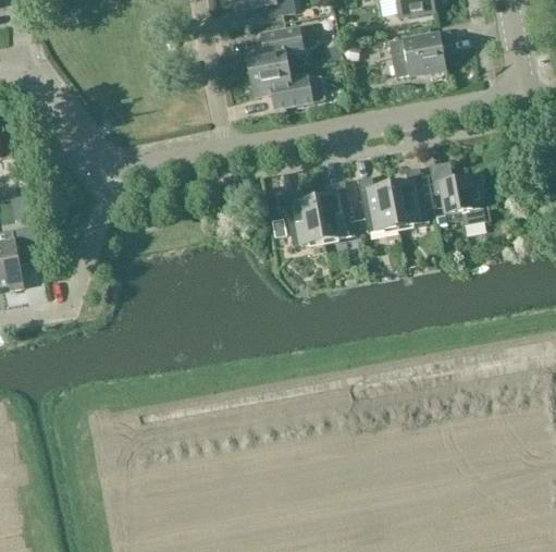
[(236,0),(238,9),(266,3),(269,16),(295,11),(293,0),(236,0)]
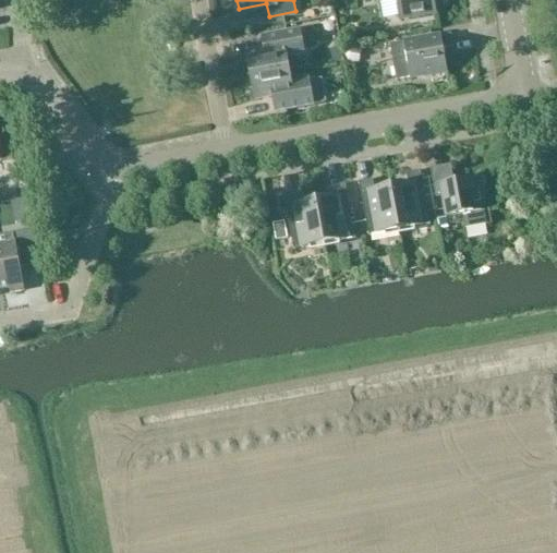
[(396,0),(399,16),(436,9),(434,0),(396,0)]
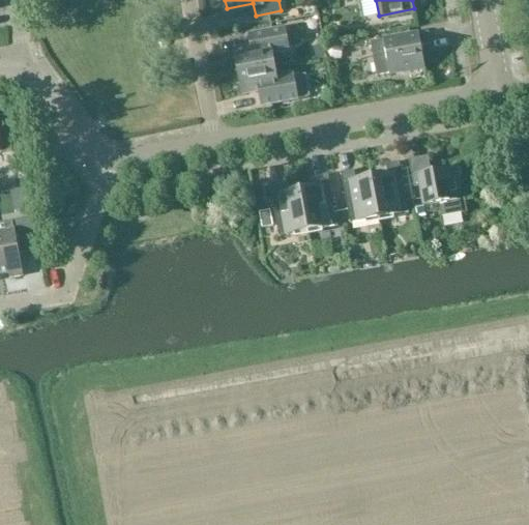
[(250,45),(234,48),(237,69),(282,61),(280,51),(288,49),(284,26),(247,32),(250,45)]
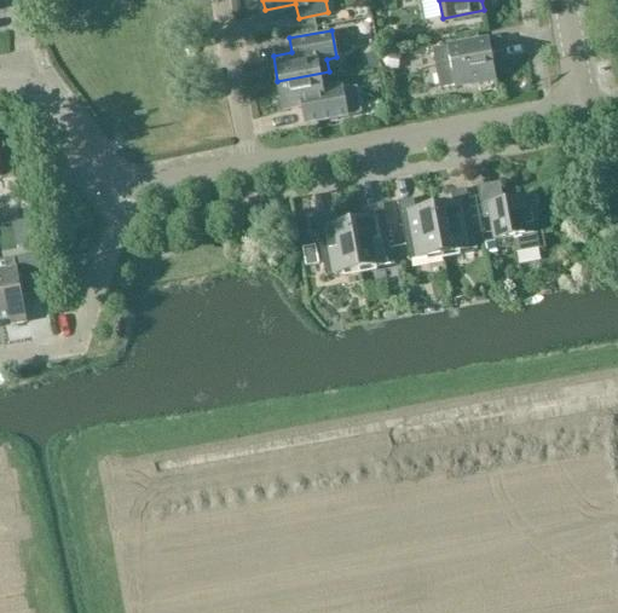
[(432,45),(439,85),(455,82),(495,75),(491,50),(502,47),(500,34),(487,36),(487,35),(448,42),(432,45)]
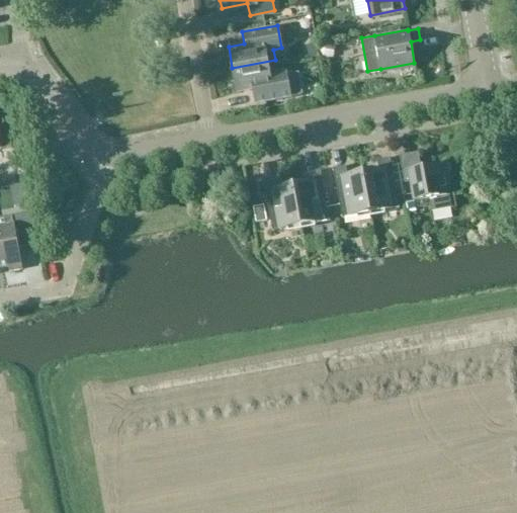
[(290,94),(289,92),(287,79),(279,80),(275,60),(232,68),(236,89),(252,86),(255,100),(290,94)]
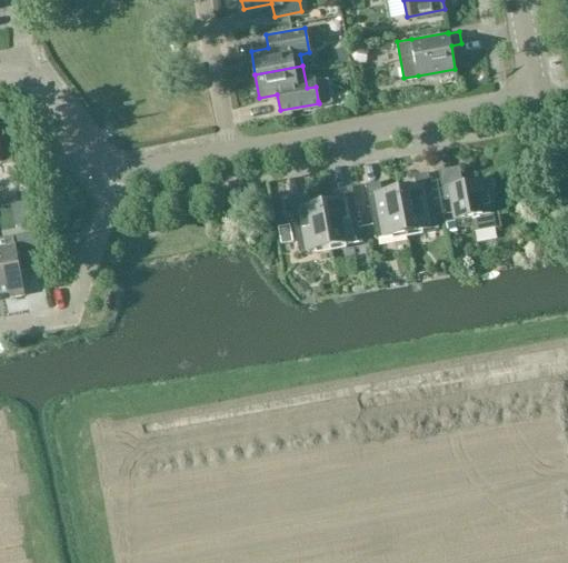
[(0,160),(13,158),(8,132),(0,133),(0,160)]
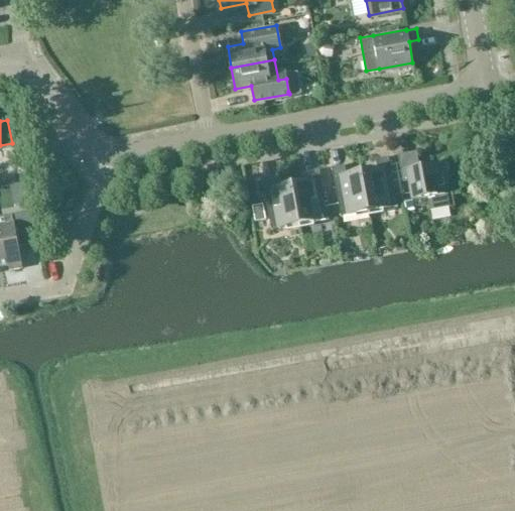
[(427,195),(429,207),(448,204),(446,192),(448,192),(443,161),(418,166),(415,150),(398,153),(403,178),(408,177),(411,198),(427,195)]
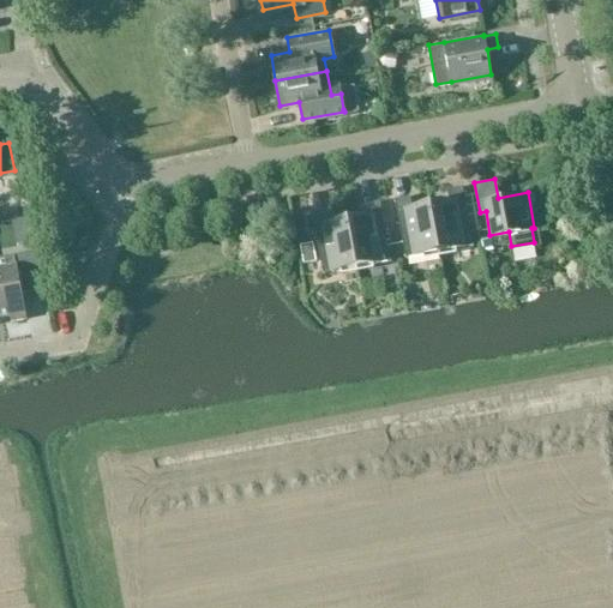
[(449,198),(430,202),(439,248),(473,242),(462,185),(446,187),(449,198)]
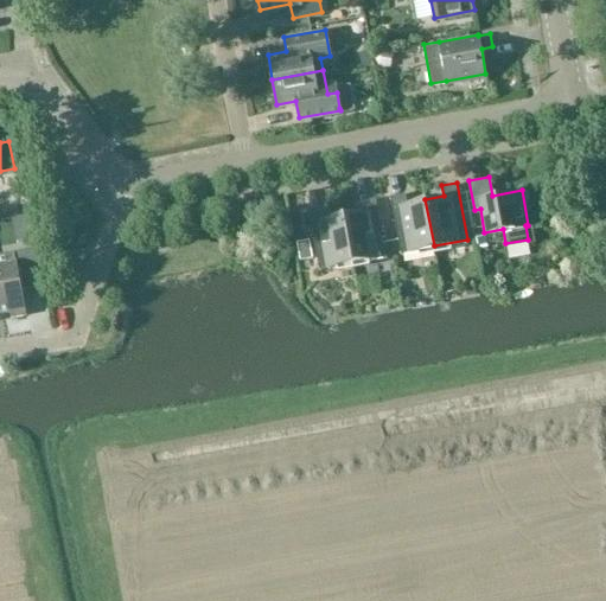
[(400,253),(434,245),(425,199),(407,203),(404,192),(390,194),(400,253)]
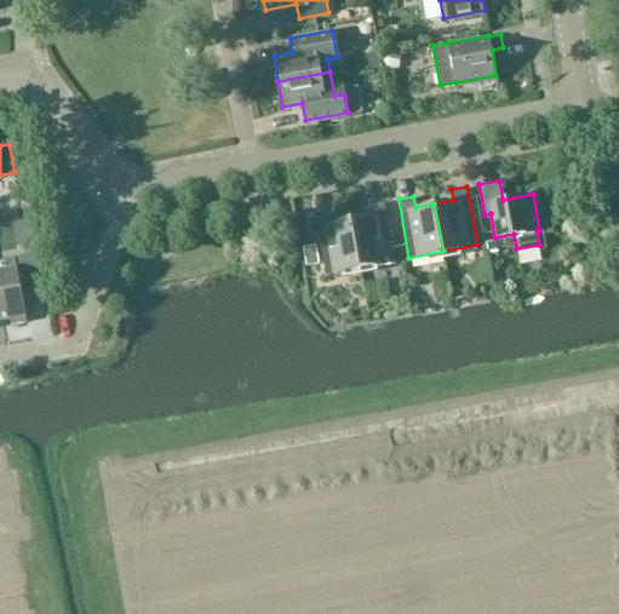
[(370,216),(351,219),(360,267),(394,260),(383,202),(368,205),(370,216)]
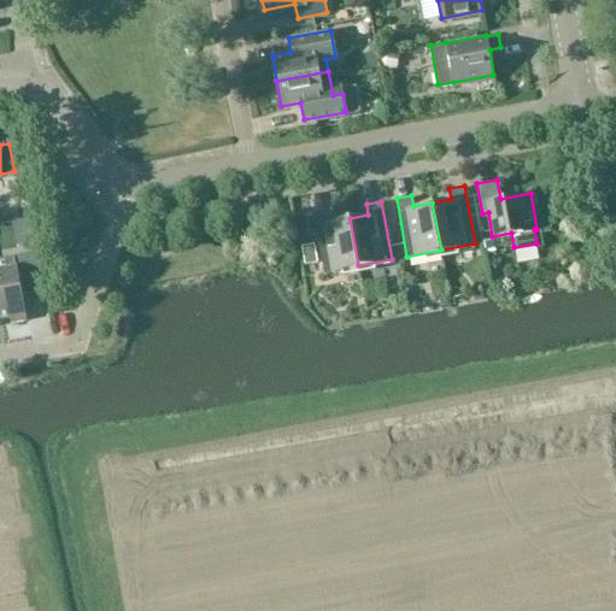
[(324,271),(358,265),(350,218),(330,222),(328,211),(314,213),(324,271)]
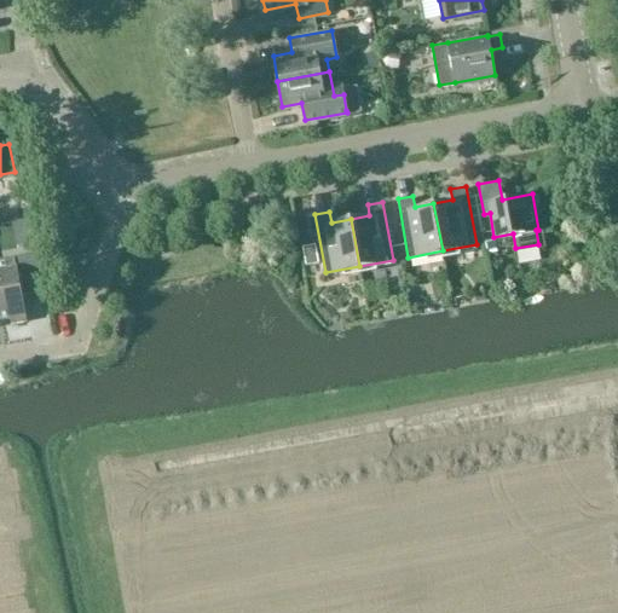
[(315,242),(302,244),(305,262),(317,260),(315,242)]
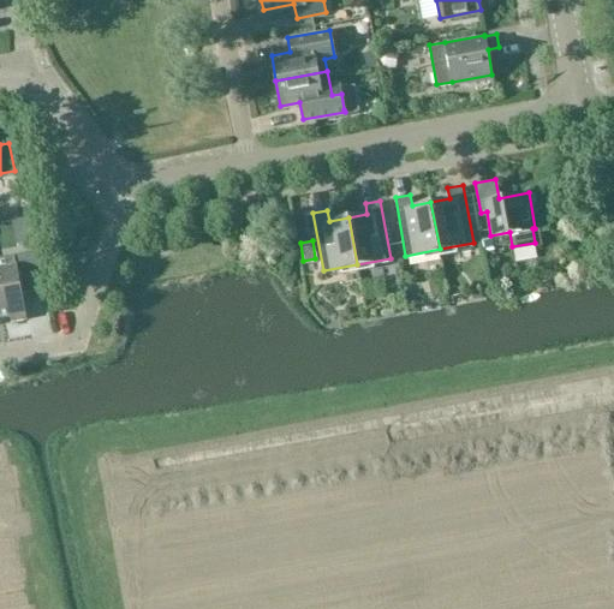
[(15,262),(0,264),(0,315),(10,314),(11,318),(27,316),(22,291),(42,286),(35,249),(13,252),(15,262)]
